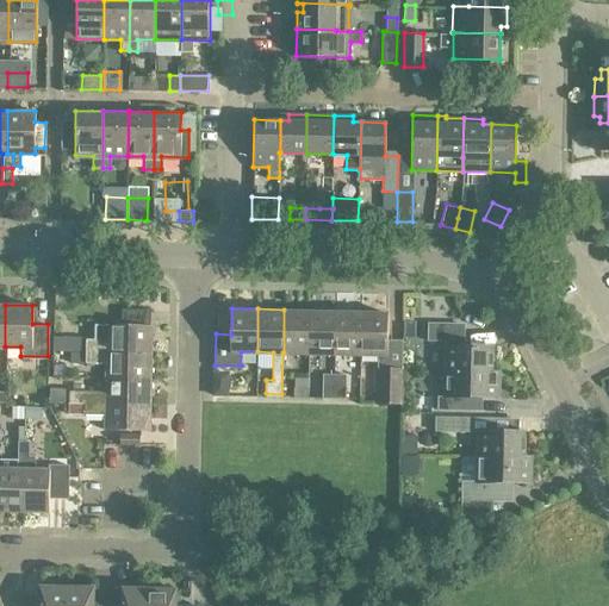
[(284,353),(308,353),(309,311),(284,310),(284,353)]
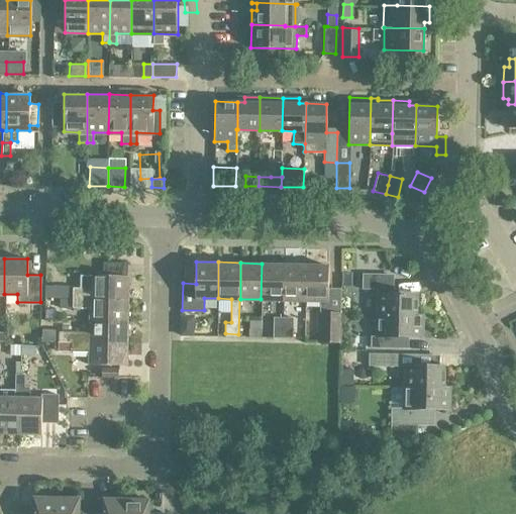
[(261,299),(283,300),(284,264),(262,264),(261,299)]
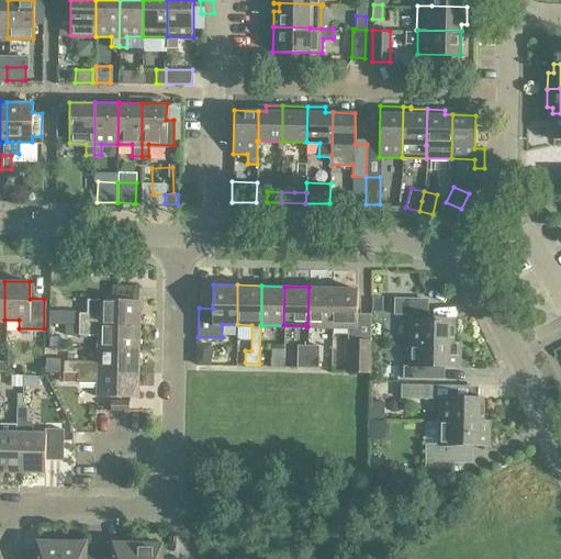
[(307,326),(332,327),(332,288),(309,287),(307,326)]
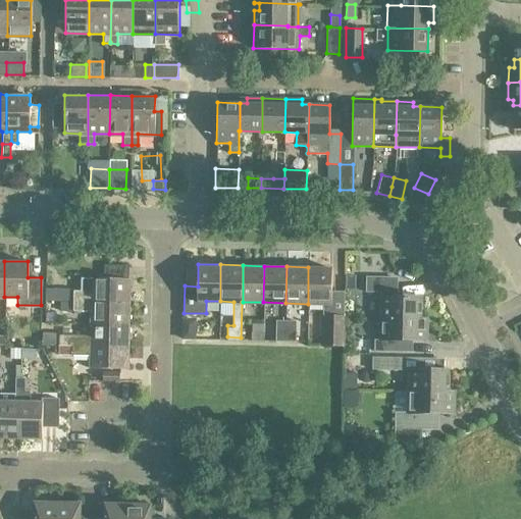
[(308,267),(308,304),(330,304),(331,267),(308,267)]
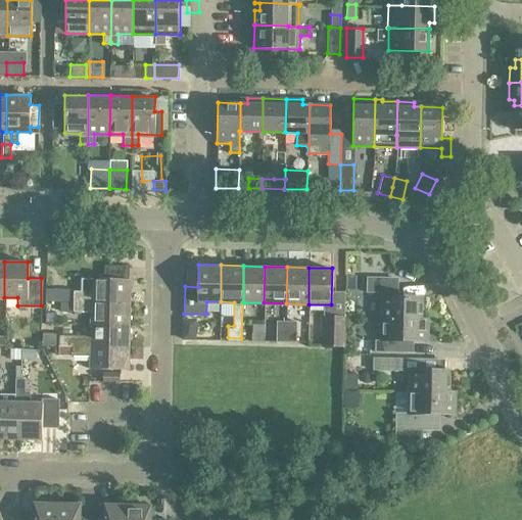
[(76,288),(76,276),(54,276),(54,288),(76,288)]
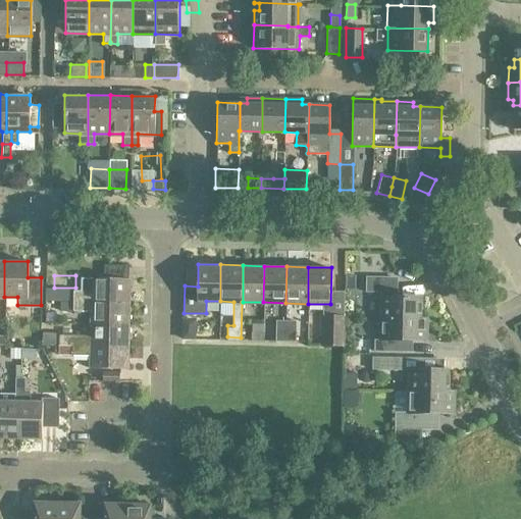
[(379,291),(379,316),(420,317),(420,316),(420,295),(391,295),(391,275),(365,275),(365,291),(379,291)]
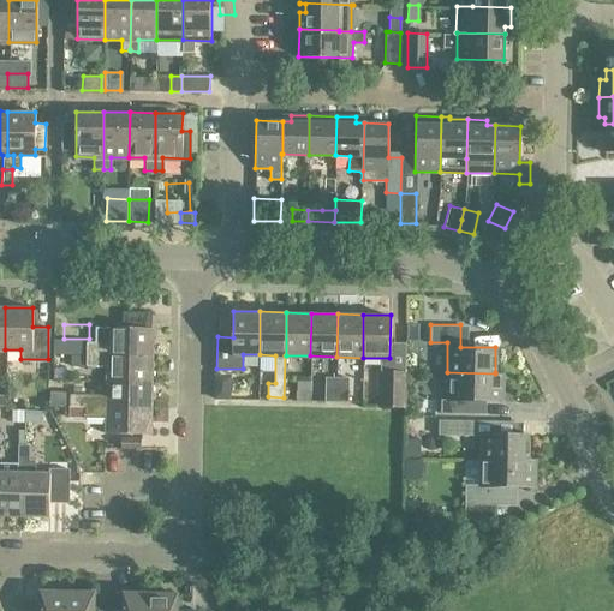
[(85,341),(85,353),(150,354),(151,327),(107,325),(107,327),(95,327),(94,341),(85,341)]
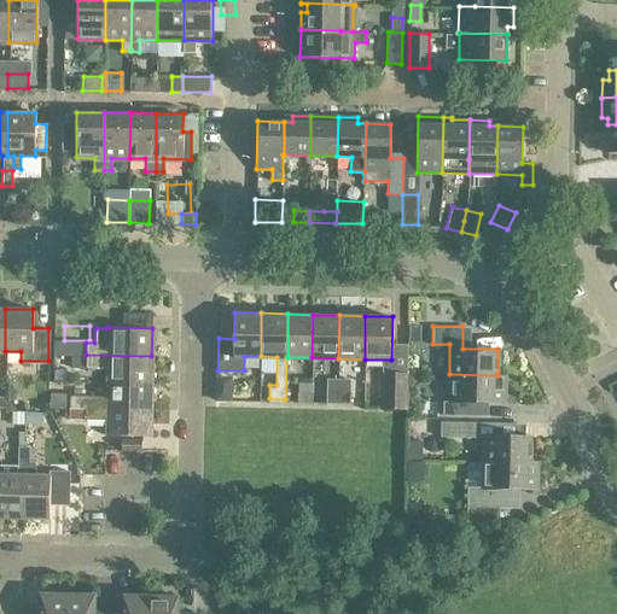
[(106,381),(151,381),(151,356),(86,355),(86,366),(106,367),(106,381)]
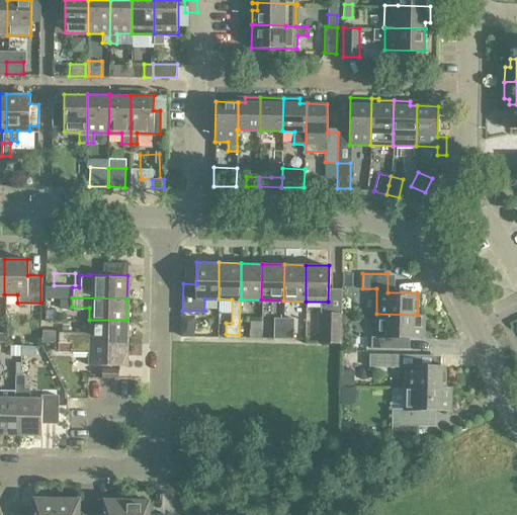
[(272,324),(268,308),(256,311),(260,327),(272,324)]
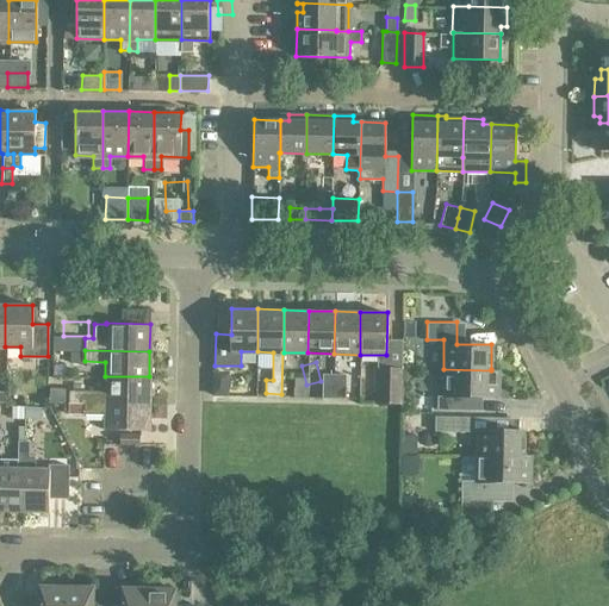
[(401,368),(379,368),(378,401),(401,403),(401,368)]
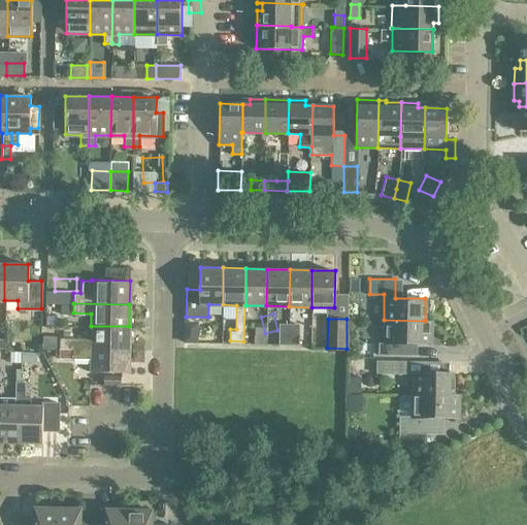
[(377,341),(377,354),(408,354),(408,342),(430,342),(431,320),(425,320),(425,321),(384,320),(384,341),(377,341)]
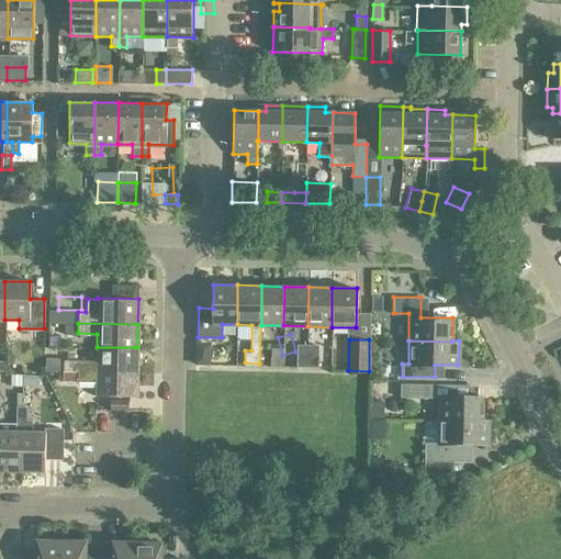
[(307,366),(307,344),(298,344),(298,366),(307,366)]
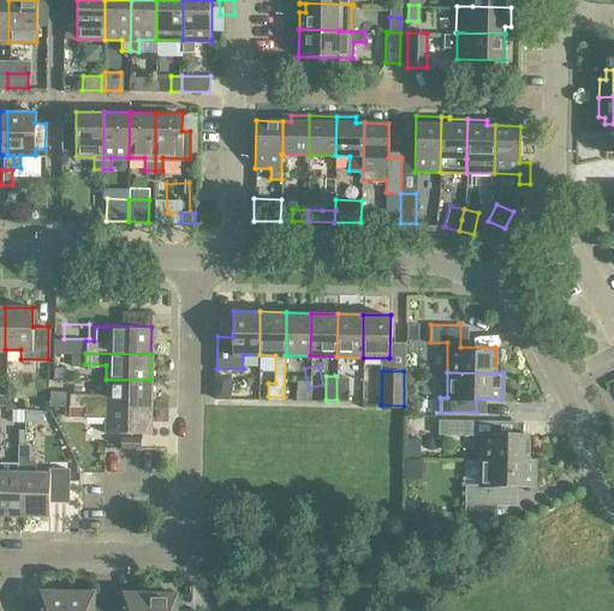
[(337,376),(337,400),(349,400),(349,376),(337,376)]
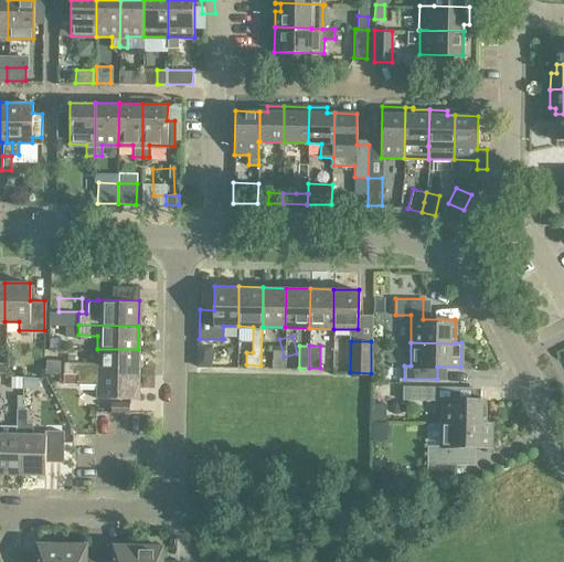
[(63,372),(77,372),(138,373),(138,349),(97,349),(97,361),(63,360),(63,372)]
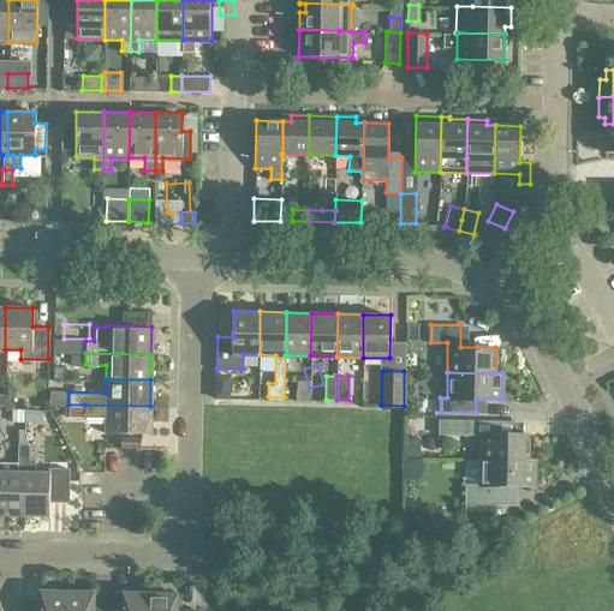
[(297,399),(310,399),(310,389),(297,389),(297,399)]
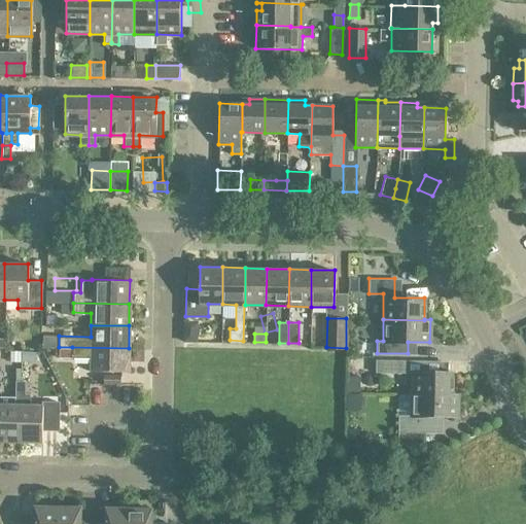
[(72,356),(90,356),(90,370),(128,370),(129,348),(72,347),(72,356)]
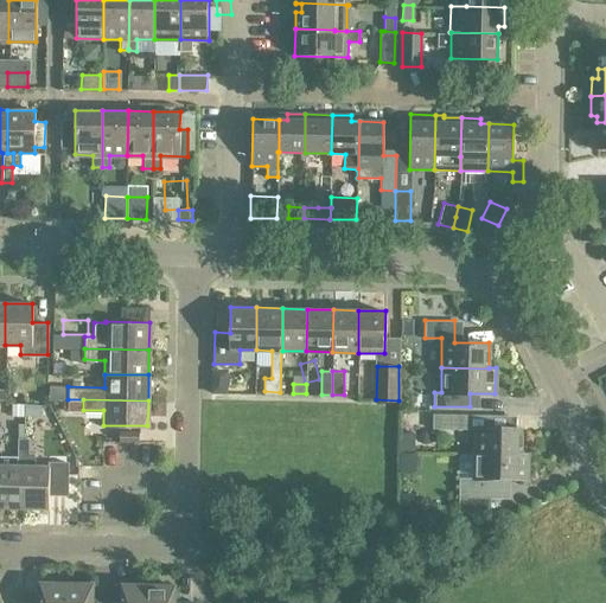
[(474,428),(473,451),(528,453),(528,451),(520,451),(521,427),(486,427),(486,414),(432,414),(432,428),(474,428)]
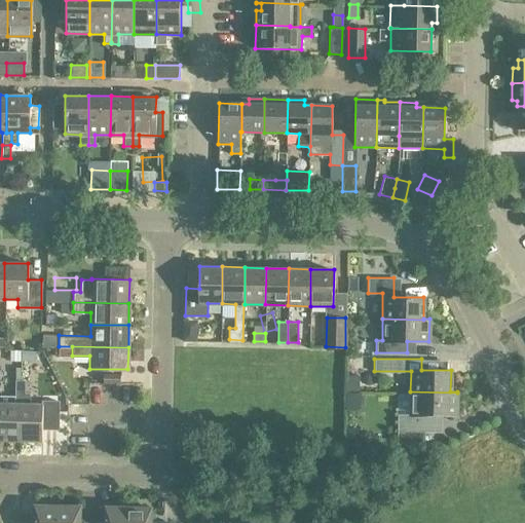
[(119,373),(104,373),(103,381),(119,381),(119,373)]
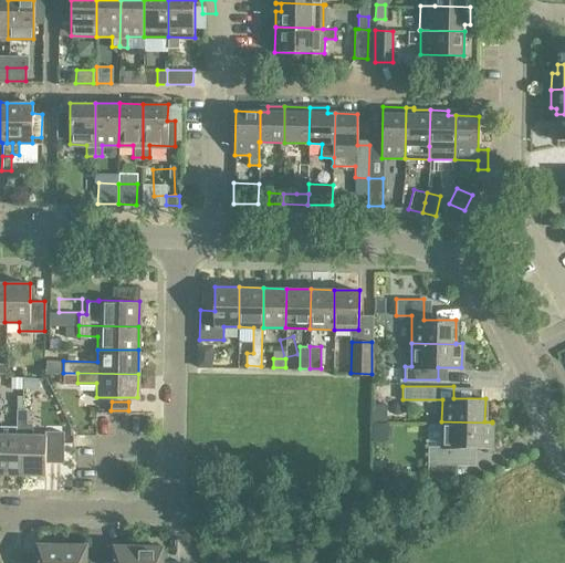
[(25,408),(16,408),(16,420),(25,420),(25,408)]
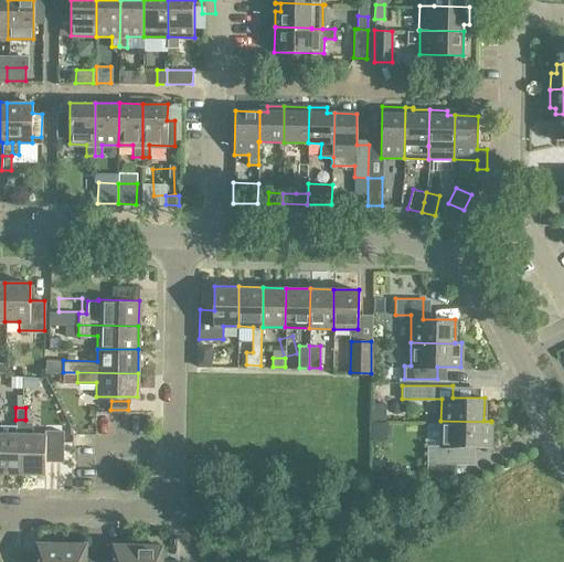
[(44,435),(31,434),(31,421),(25,421),(25,420),(16,420),(16,433),(20,433),(20,473),(45,473),(45,460),(62,460),(62,430),(44,430),(44,435)]
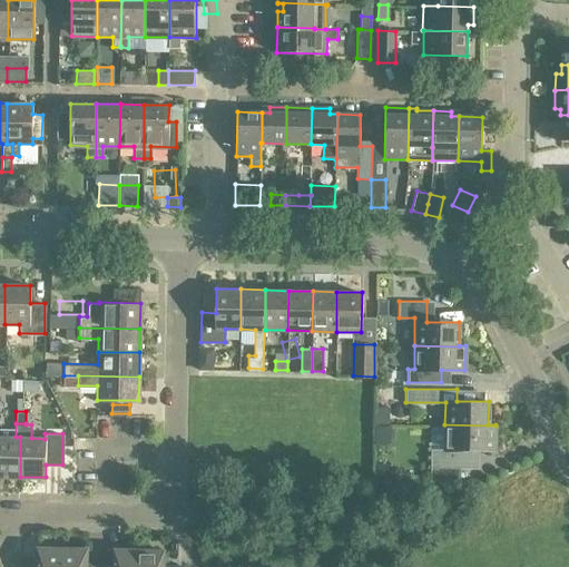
[(431,448),(430,467),(472,467),(472,449),(496,450),(496,426),(444,424),(444,448),(431,448)]
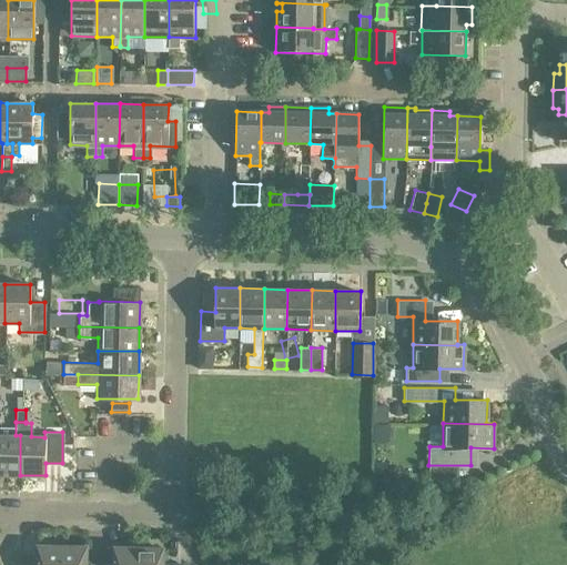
[(20,435),(16,435),(0,434),(0,474),(20,475),(20,435)]
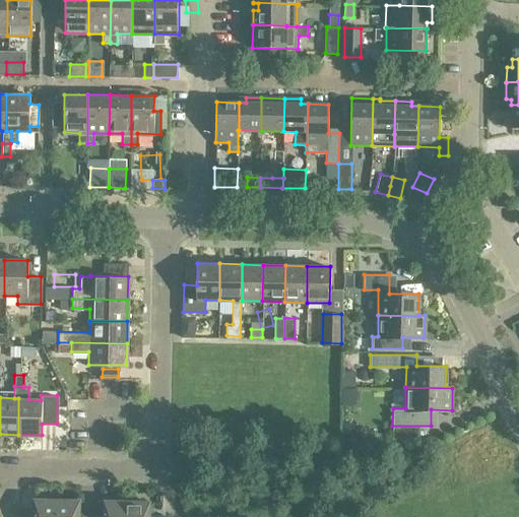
[(34,516),(56,516),(56,499),(34,499),(34,516)]
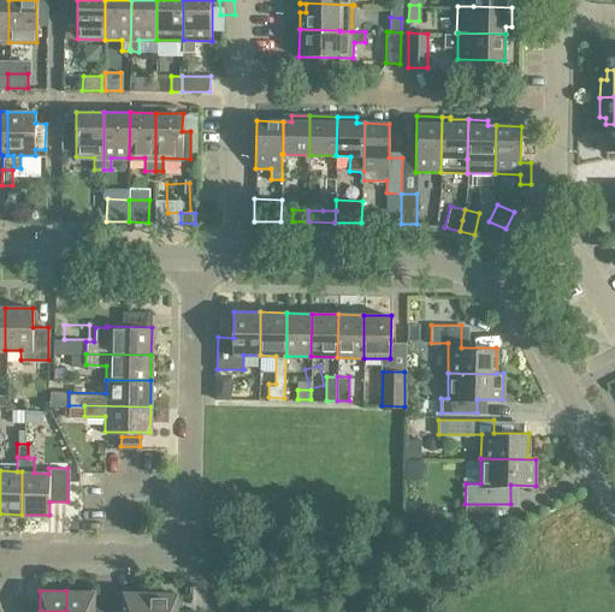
[(93,611),(94,592),(66,590),(66,611),(93,611)]
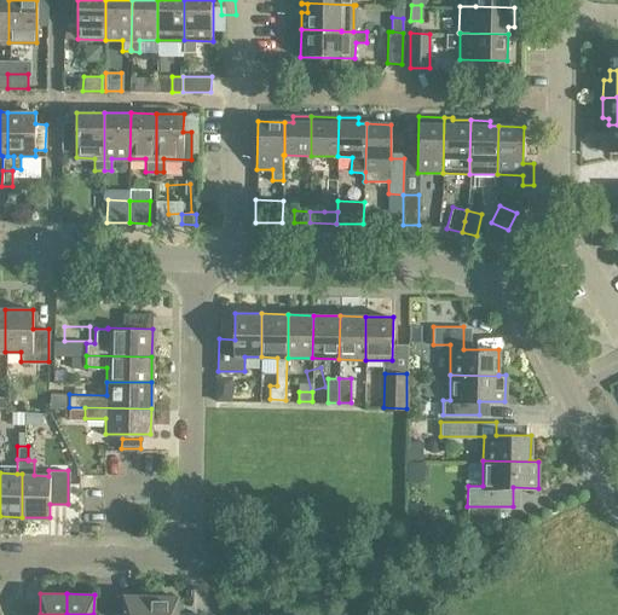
[(151,614),(152,595),(123,595),(123,614),(151,614)]
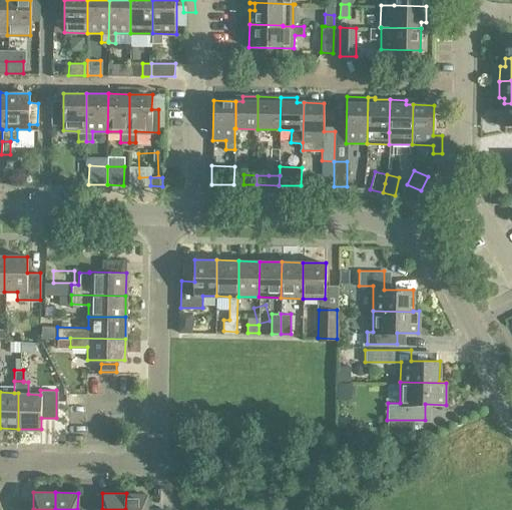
[(125,509),(146,509),(147,494),(126,493),(125,509)]
